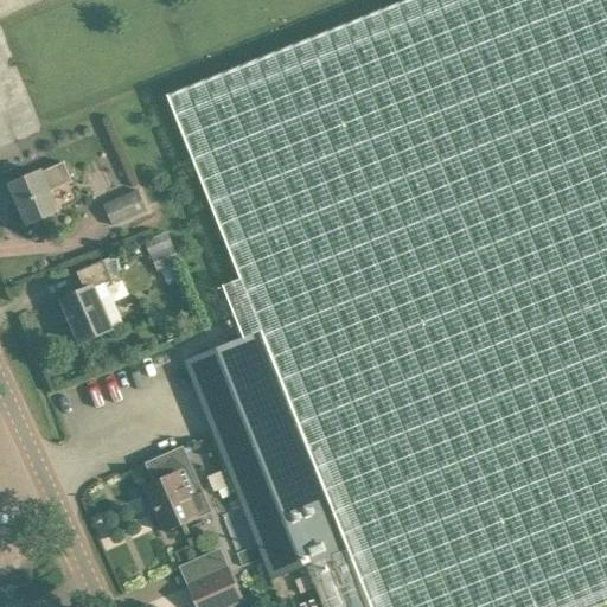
[(307,564),(317,588),(324,606),(323,606),(590,606),(606,601),(606,0),(407,0),(168,95),(241,279),(224,286),(244,337),(186,359),(273,579),(307,564)]
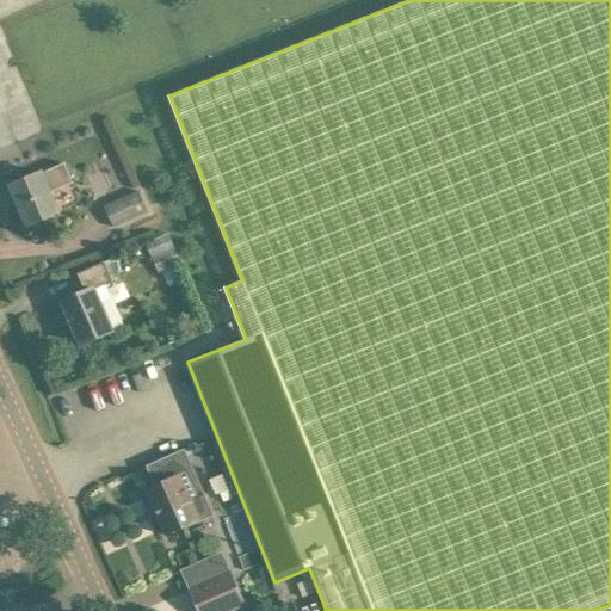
[(30,226),(41,221),(59,213),(50,195),(74,184),(65,162),(12,186),(30,226)]
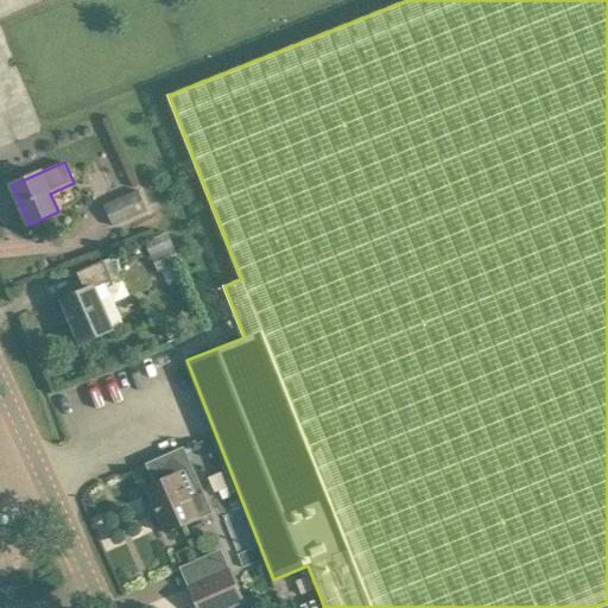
[(114,226),(149,209),(139,190),(105,207),(114,226)]
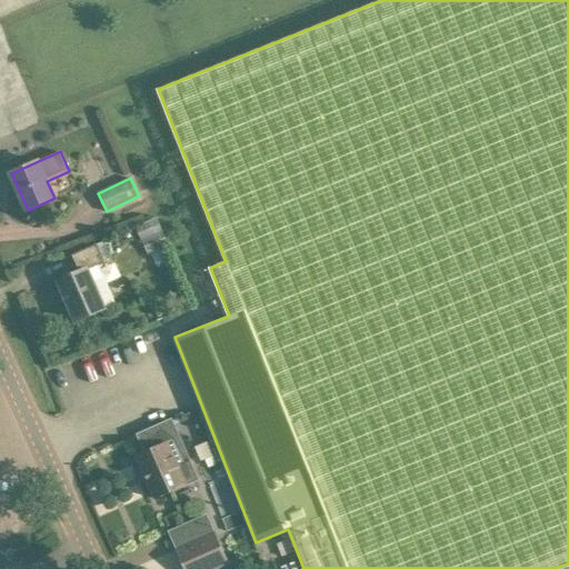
[(148,252),(150,252),(160,247),(168,243),(157,218),(137,227),(148,252)]
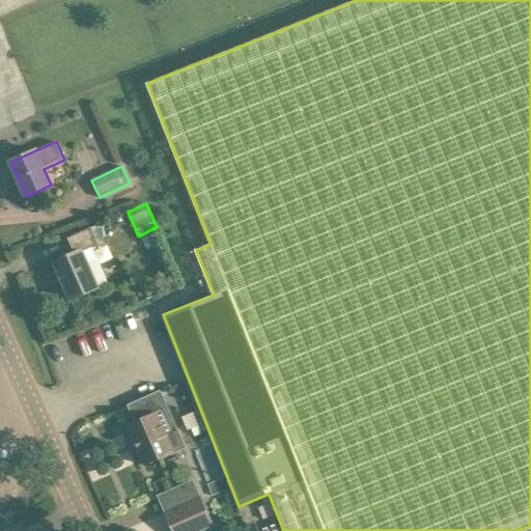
[(72,300),(81,296),(108,283),(92,248),(99,246),(91,228),(68,239),(75,254),(55,262),(72,300)]
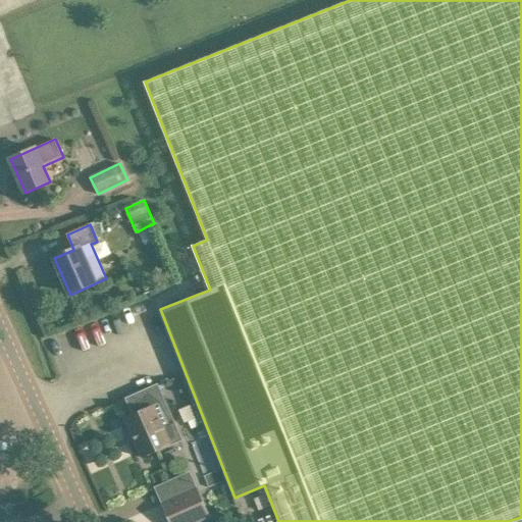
[(143,458),(152,454),(183,439),(158,384),(127,399),(135,415),(125,419),(143,458)]
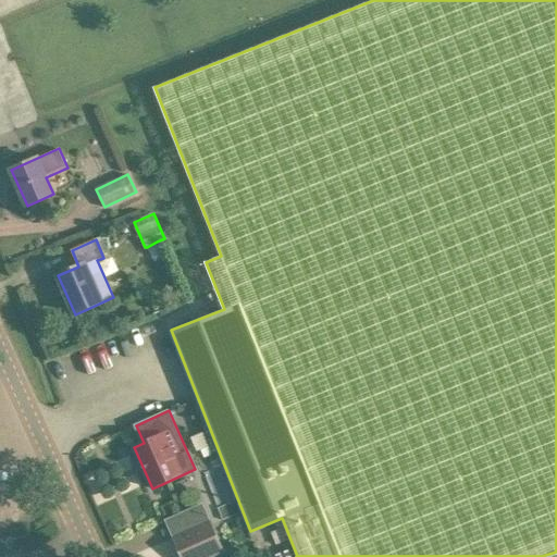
[(218,508),(223,519),(240,511),(236,500),(218,508)]
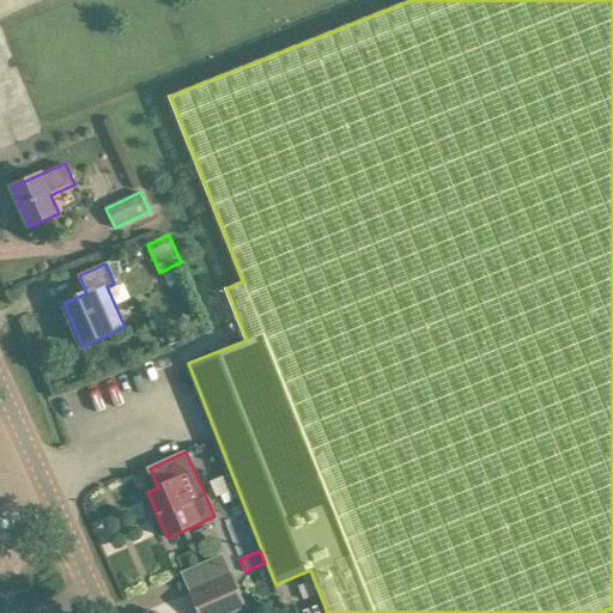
[(229,570),(190,588),(200,612),(223,612),(244,605),(229,570)]
